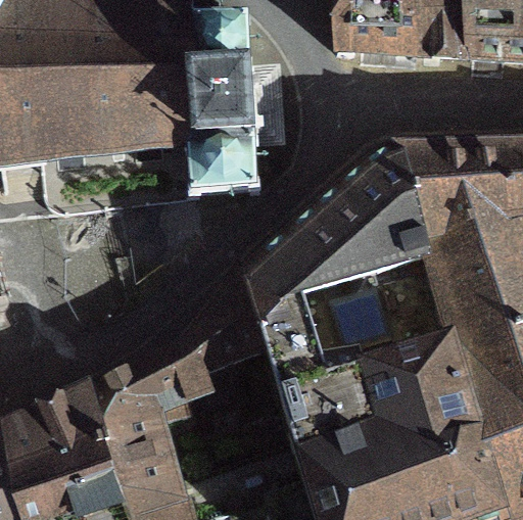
[(336,0),(337,40),(333,41),(334,56),(349,57),(350,53),(384,55),(415,58),(443,59),(468,60),(522,64),(522,0),(336,0)]
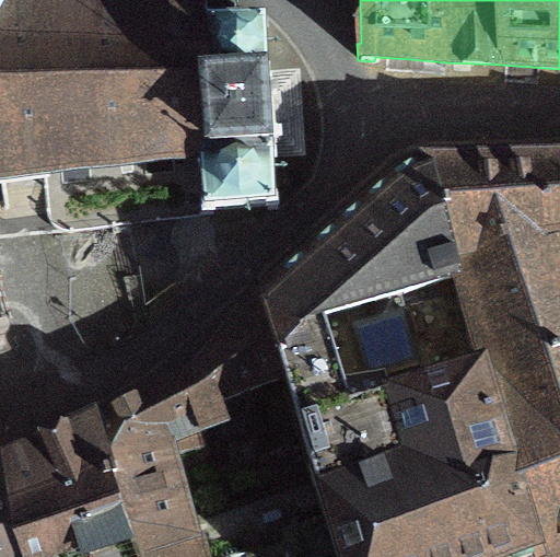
[(0,178),(39,173),(200,155),(200,159),(196,159),(197,166),(201,166),(203,204),(199,205),(200,216),(211,215),(210,210),(264,206),(264,210),(275,209),(275,199),(270,199),(270,185),(269,185),(267,161),(271,160),(271,151),(266,151),(266,150),(272,148),(272,141),(278,141),(273,85),(267,85),(267,79),(261,78),(261,77),(266,77),(265,67),(260,67),(259,45),(261,45),(258,32),(263,31),(263,21),(253,22),(253,25),(214,25),(214,22),(205,22),(205,24),(195,24),(31,12),(0,9),(0,178)]
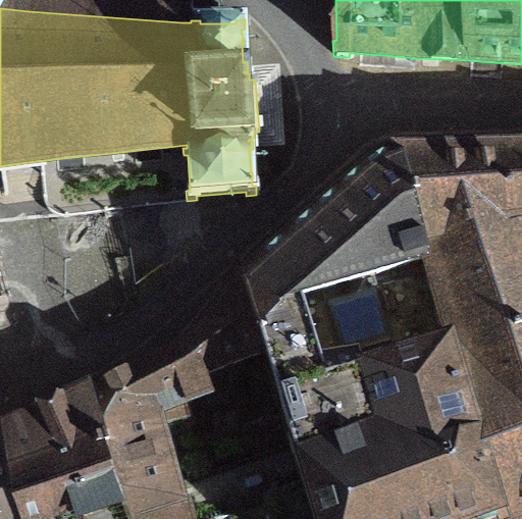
[(423,245),(521,238),(521,148),(509,149),(508,150),(397,153),(423,245)]
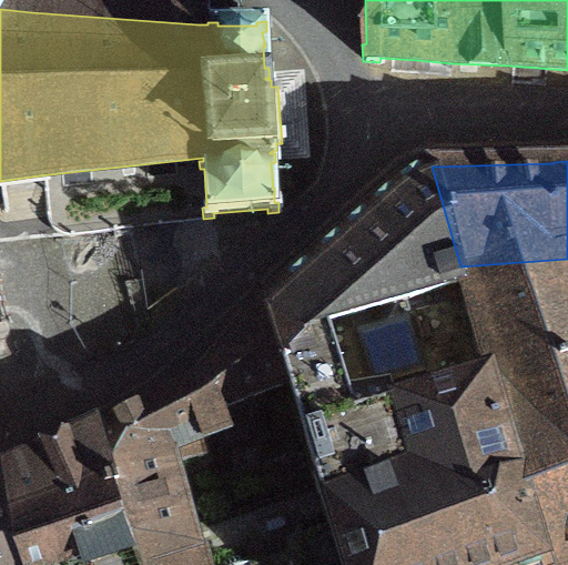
[(395,185),(270,296),(263,290),(290,381),(320,481),(344,564),(545,564),(460,266),(432,167),(412,174),(395,185)]
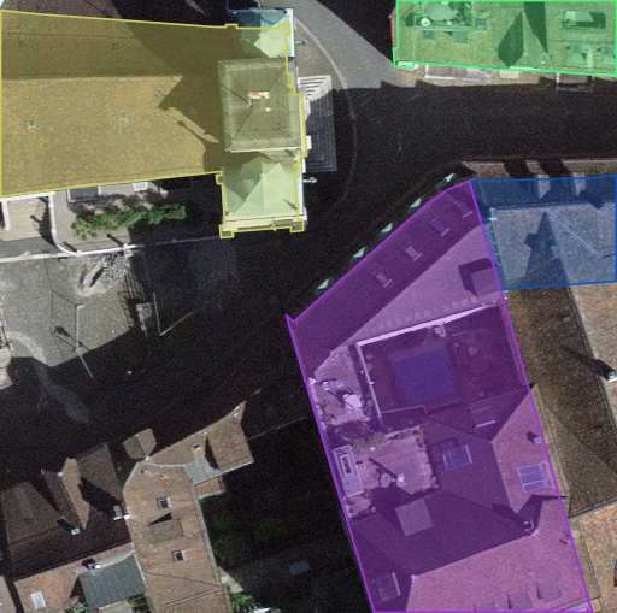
[(616,281),(500,289),(592,612),(605,612),(616,608),(616,281)]
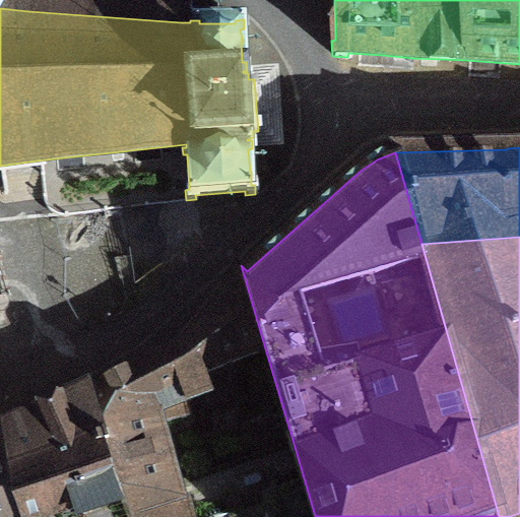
[(315,516),(293,440),(175,476),(160,419),(185,409),(177,378),(265,348),(241,265),(179,344),(107,384),(91,392),(127,516),(315,516)]
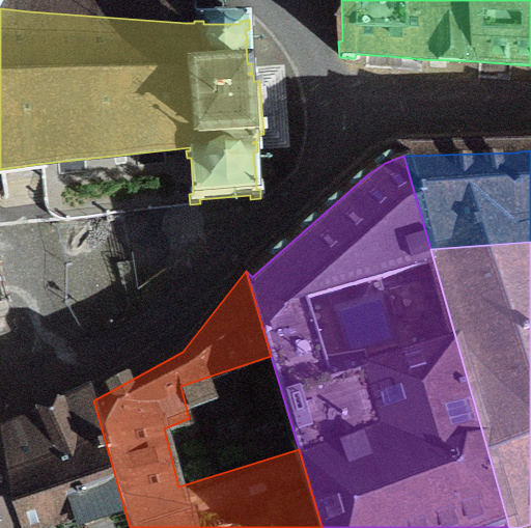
[(0,527),(130,527),(93,400),(19,436),(6,441),(0,442),(0,527)]
